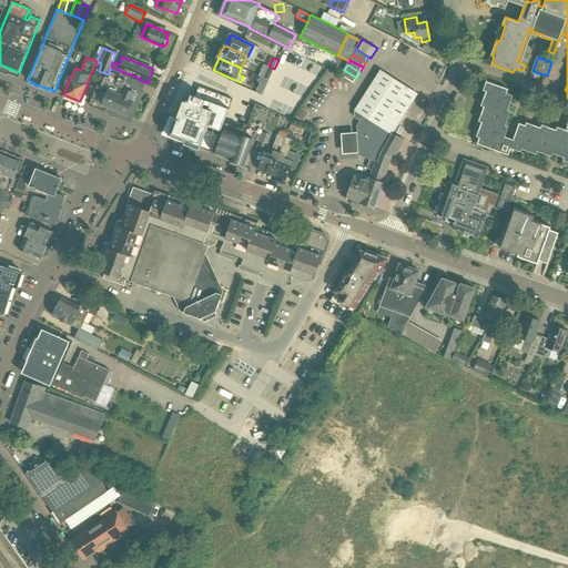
[(89,104),(107,112),(108,110),(131,120),(132,118),(133,119),(143,93),(131,88),(130,90),(123,88),(125,81),(130,83),(132,78),(121,73),(121,72),(112,69),(109,78),(105,75),(101,87),(98,84),(89,104)]
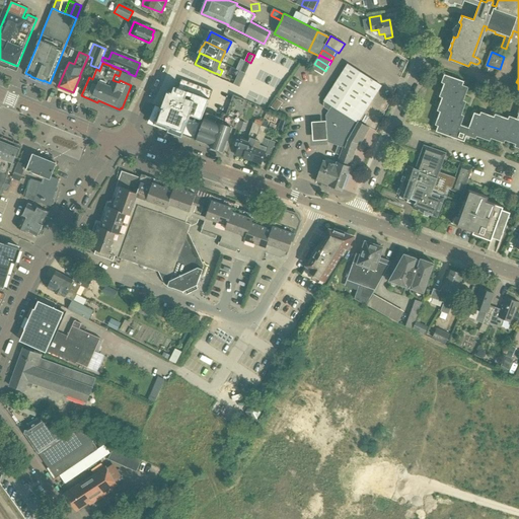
[(325,71),(314,64),(311,69),(322,75),(325,71)]
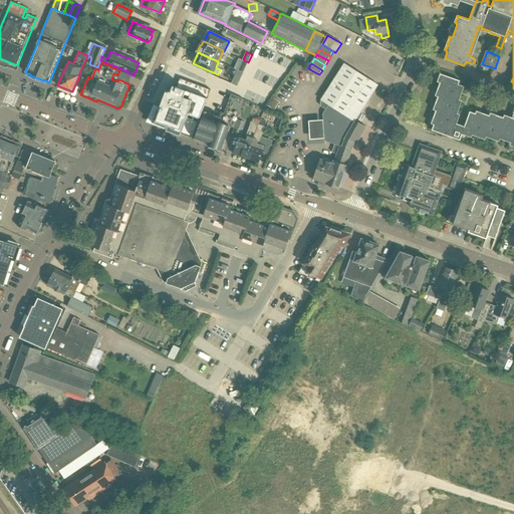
[(314,179),(326,183),(326,184),(339,188),(347,166),(346,165),(354,143),(356,144),(366,126),(355,119),(378,84),(344,63),(320,100),(328,104),(322,113),(324,141),(334,145),(332,152),(337,154),(334,162),(328,160),(328,159),(323,157),(322,160),(321,159),(314,179)]
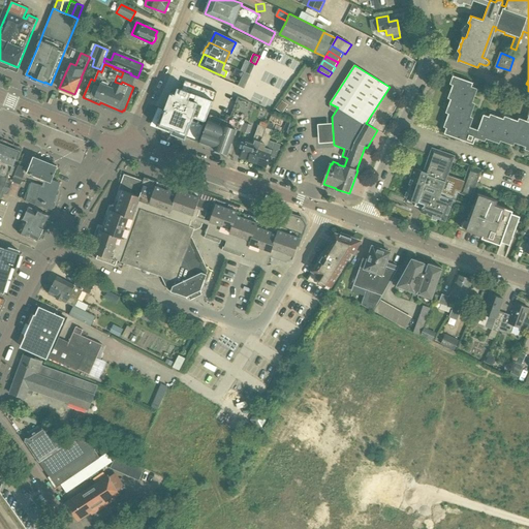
[(0,82),(6,85),(9,76),(0,73),(0,82)]
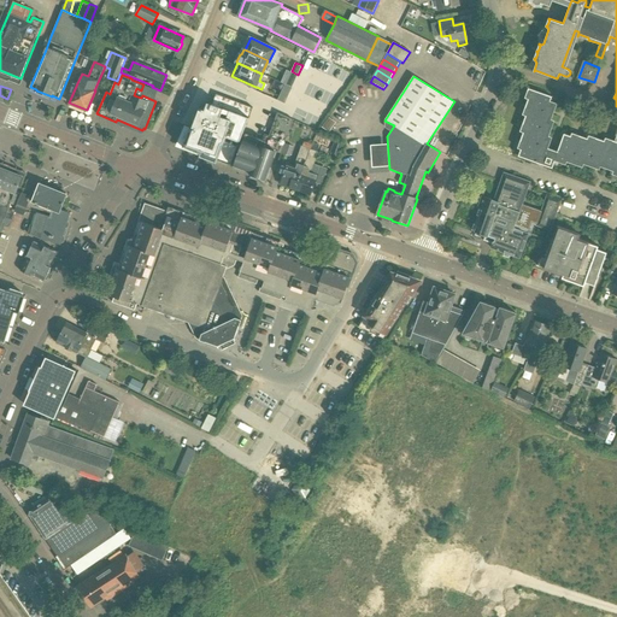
[(616,141),(605,137),(604,141),(588,135),(588,139),(571,133),(571,136),(564,134),(558,152),(548,148),(552,137),(550,136),(554,121),(552,119),(557,104),(551,101),(552,97),(529,88),(526,98),(528,99),(523,115),(526,116),(521,131),(523,133),(518,148),(521,150),(518,156),(552,168),(556,160),(566,165),(566,162),(583,168),(583,164),(599,170),(600,166),(613,171),(612,174),(616,175),(616,141)]
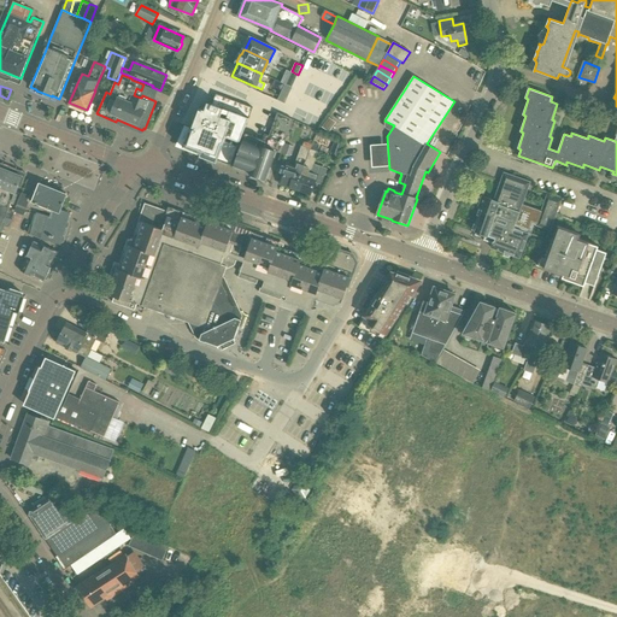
[(184,129),(178,146),(200,154),(200,157),(216,163),(217,160),(230,165),(248,118),(242,116),(239,115),(234,113),(230,112),(225,110),(222,109),(218,107),(211,105),(206,103),(204,111),(198,109),(191,129),(189,128),(188,130),(184,129)]
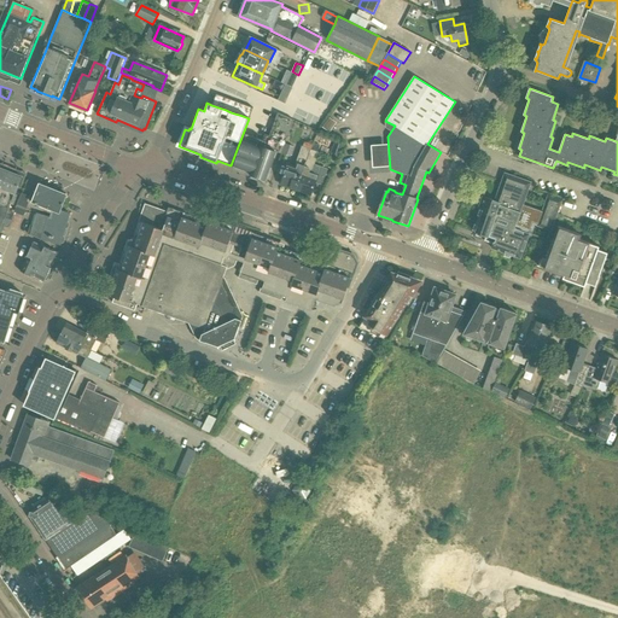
[(275,122),(292,128),(295,121),(292,120),(279,114),(275,122)]
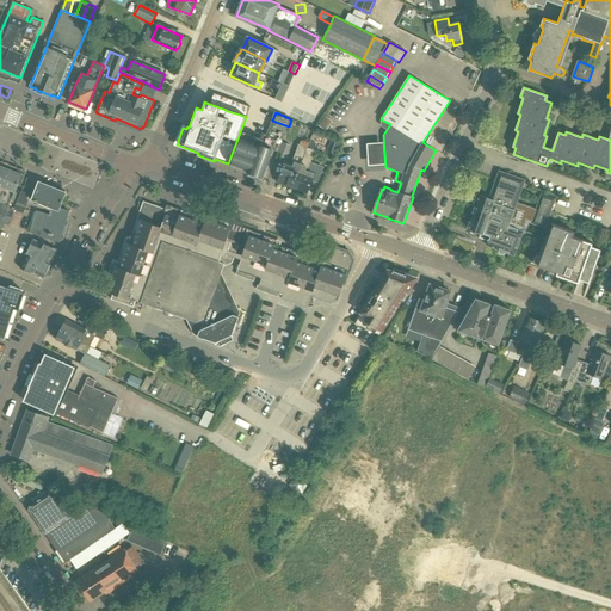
[(270,128),(285,134),(289,127),(272,121),(270,128)]
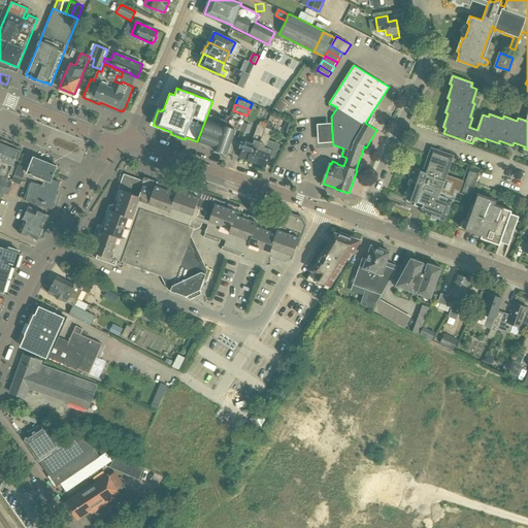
[(231,117),(244,122),(246,116),(233,110),(231,117)]
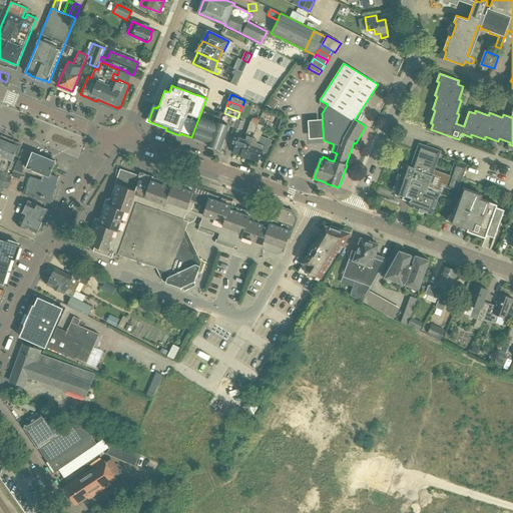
[(234,127),(237,118),(224,113),(220,112),(218,117),(213,115),(212,117),(211,119),(204,116),(203,116),(195,138),(208,143),(221,148),(229,126),(234,127)]
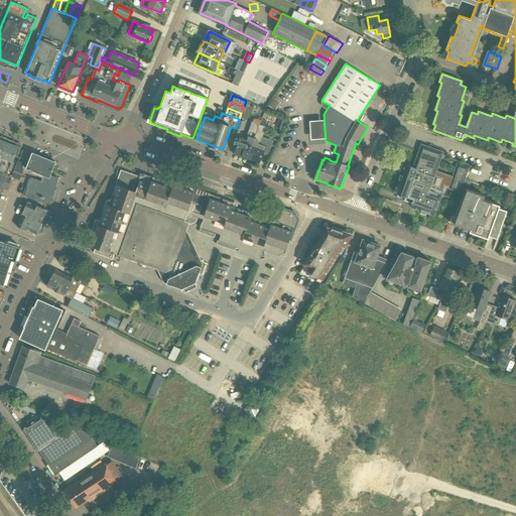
[(279,118),(276,127),(283,130),(287,121),(279,118)]
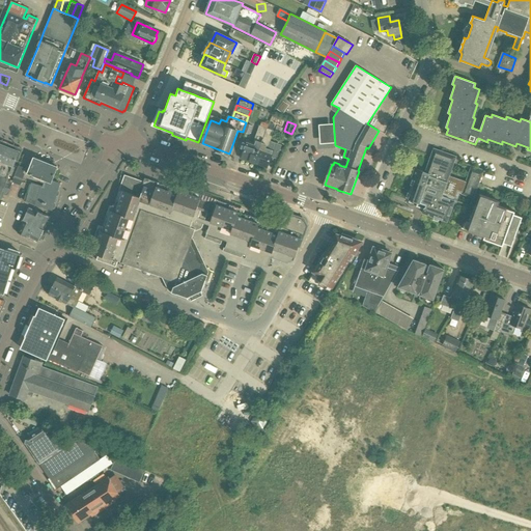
[(333,123),(318,124),(320,142),(335,141),(333,123)]
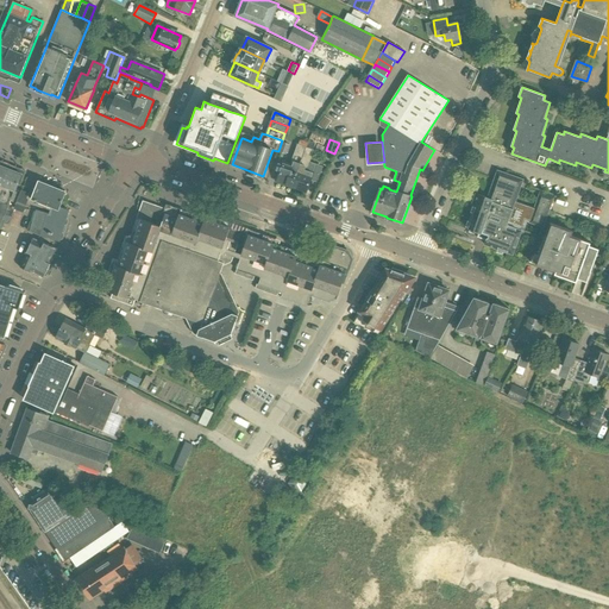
[(306,151),(307,148),(297,144),(290,165),(284,163),(277,182),(293,187),(293,186),(306,151)]
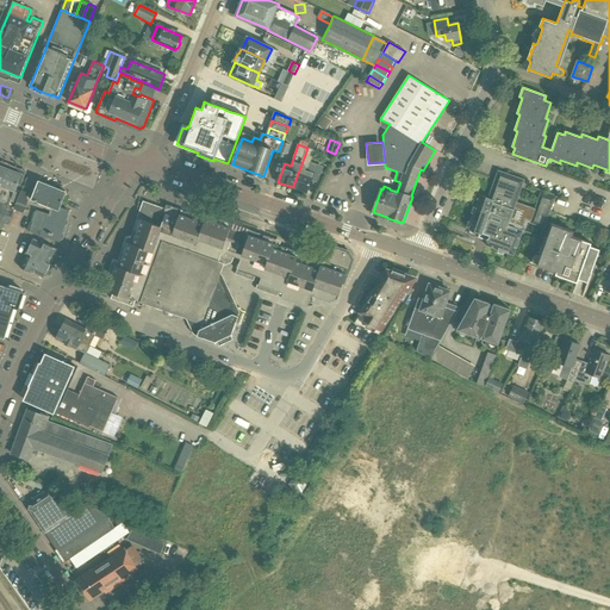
[(306,151),(293,186),(309,192),(317,165),(310,162),(315,150),(307,148),(306,151)]
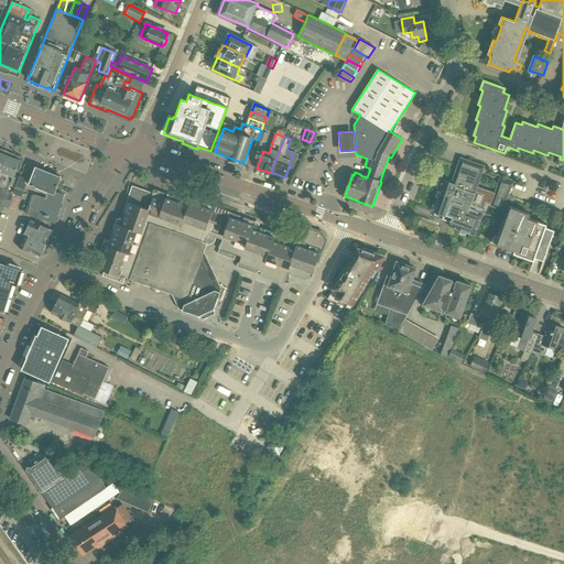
[(21,162),(0,153),(0,208),(4,199),(14,176),(21,162)]
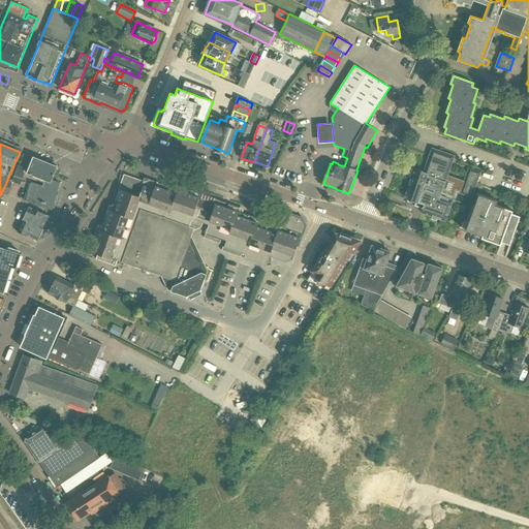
[(431,177),(443,182),(445,182),(455,157),(432,149),(426,166),(428,167),(426,173),(432,175),(431,177)]
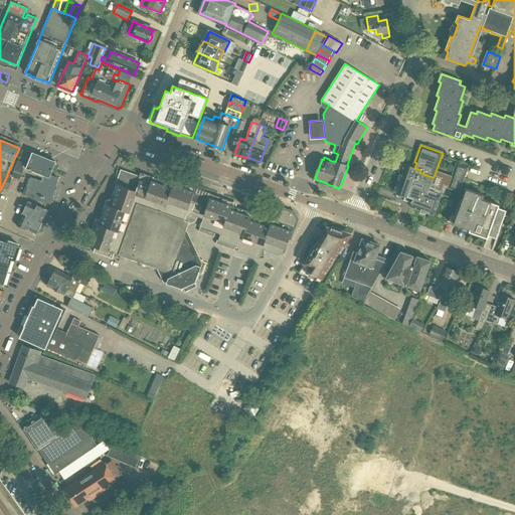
[(31,173),(38,176),(42,178),(43,175),(49,178),(50,175),(55,162),(33,153),(30,161),(27,160),(24,167),(32,171),(31,173)]
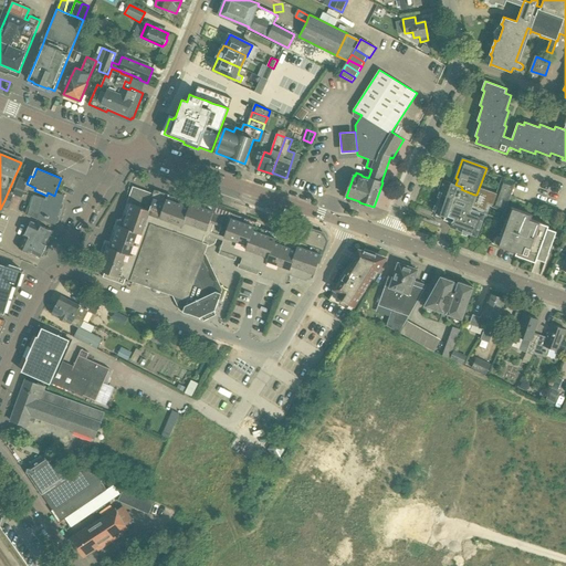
[(16,188),(24,191),(27,186),(24,185),(27,179),(20,177),(16,188)]
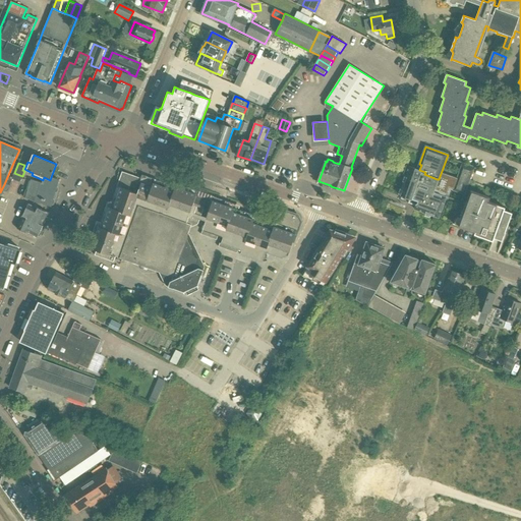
[(453,190),(465,195),(475,167),(462,163),(453,190)]
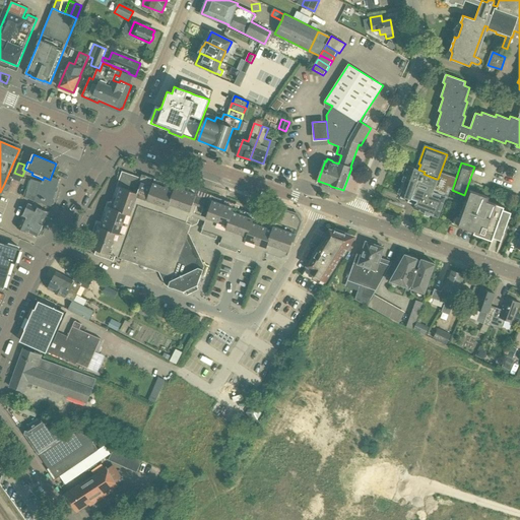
[(425,172),(418,170),(406,166),(402,175),(406,177),(400,195),(416,201),(413,209),(438,217),(445,197),(433,193),(436,186),(434,186),(436,179),(424,174),(425,172)]
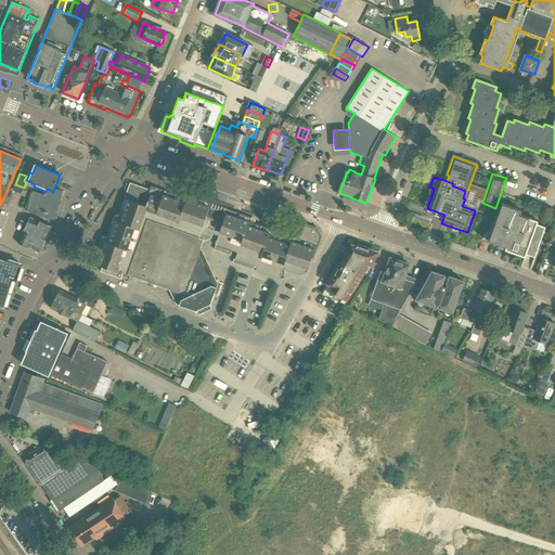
[(104,236),(94,263),(104,267),(102,272),(103,272),(120,279),(121,273),(126,274),(129,275),(130,276),(131,276),(133,278),(138,279),(171,291),(178,305),(179,305),(181,306),(186,308),(197,311),(198,312),(199,312),(202,314),(214,309),(213,306),(214,306),(213,304),(217,293),(219,287),(220,284),(228,261),(280,280),(280,279),(281,280),(283,273),(287,274),(288,271),(300,275),(301,275),(307,272),(312,258),(314,259),(322,237),(323,236),(322,233),(321,233),(319,228),(304,222),(296,227),(293,236),(256,222),(257,220),(184,194),(183,197),(153,186),(151,191),(131,183),(119,217),(116,215),(107,237),(104,236)]
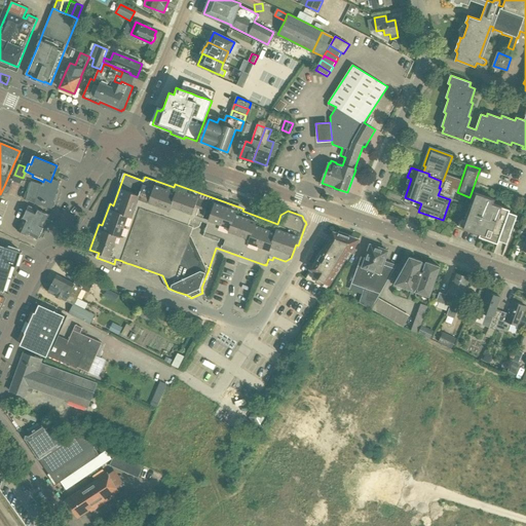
[(23,178),(14,175),(12,180),(20,184),(23,178)]
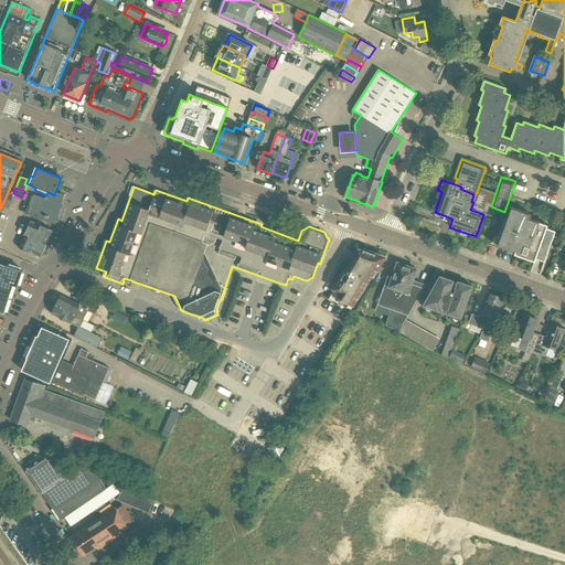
[(46,195),(45,198),(33,194),(28,214),(36,217),(55,223),(63,195),(55,192),(54,195),(48,192),(46,195)]
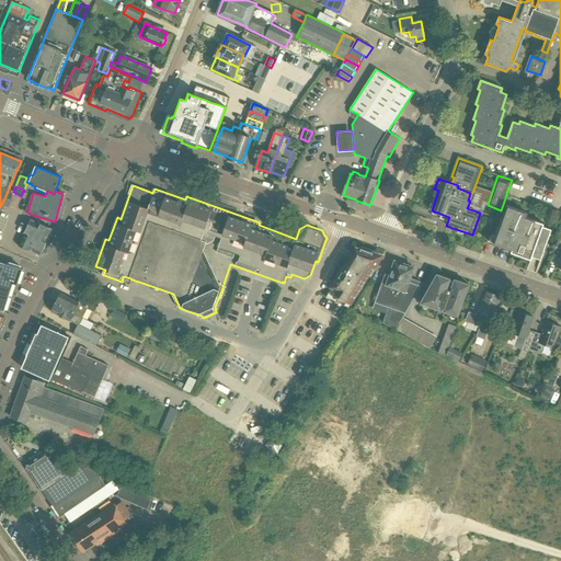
[(488,241),(512,250),(511,253),(530,260),(531,256),(540,260),(551,230),(542,227),(544,225),(525,217),(526,213),(508,206),(504,219),(502,218),(495,233),(493,233),(489,240),(488,240),(488,241)]
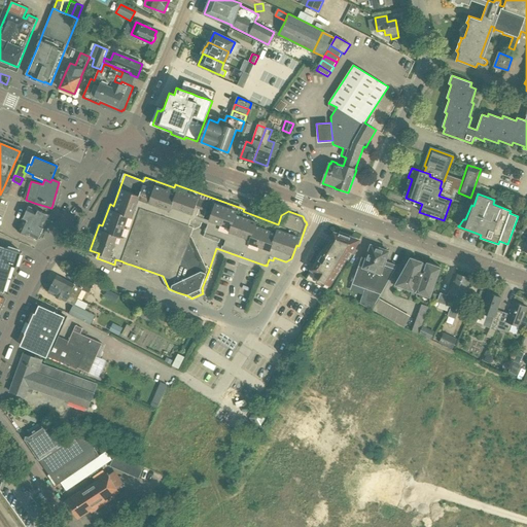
[(16,231),(38,241),(49,215),(29,206),(16,231)]
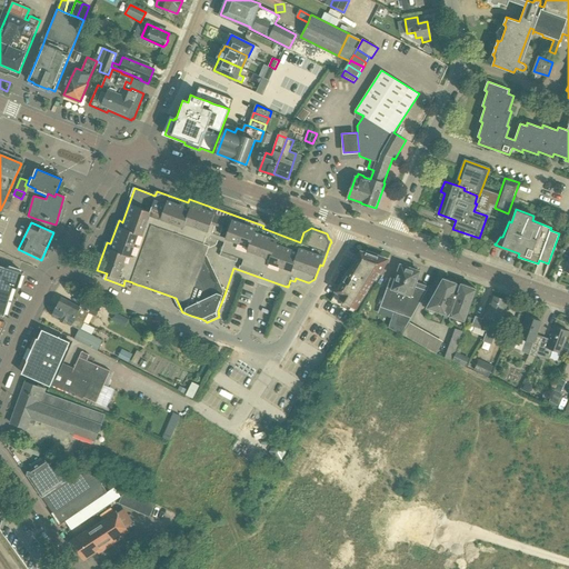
[(331,301),(353,312),(387,260),(362,251),(331,301)]
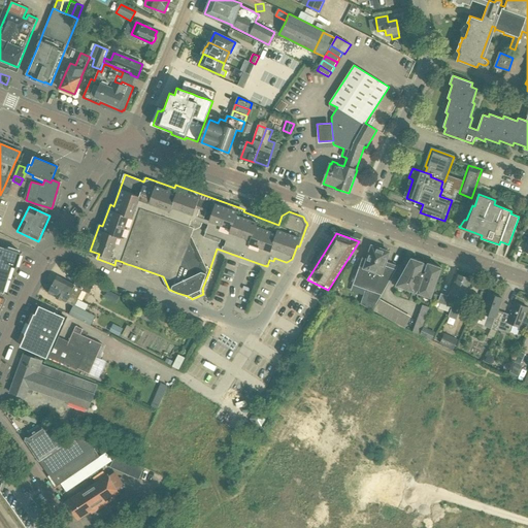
[(0,291),(3,292),(4,293),(18,252),(0,245),(0,291)]
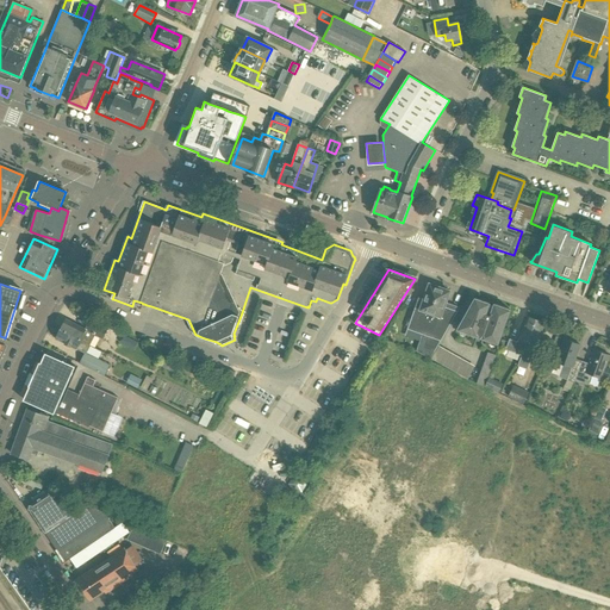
[(415,307),(441,317),(444,306),(450,291),(430,284),(424,299),(418,298),(415,307)]
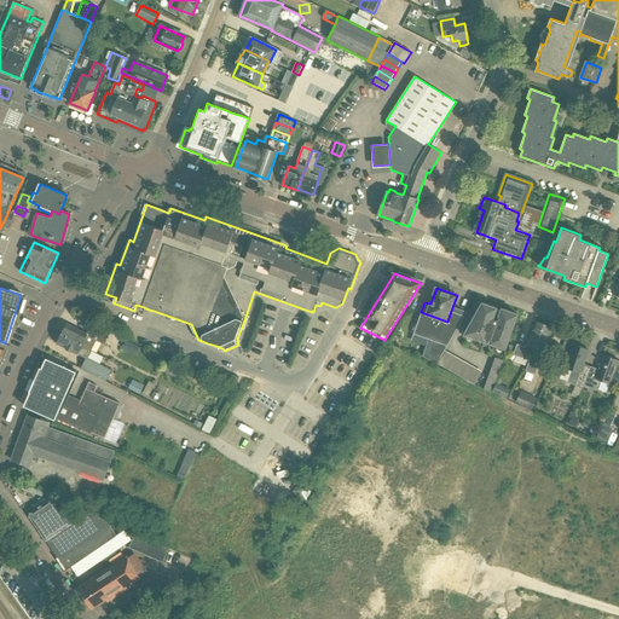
[(464,334),(468,335),(468,333),(475,335),(474,337),(485,341),(490,342),(490,343),(498,346),(498,343),(504,346),(503,348),(505,350),(518,314),(502,308),(501,313),(496,311),(497,308),(482,304),(464,334)]
